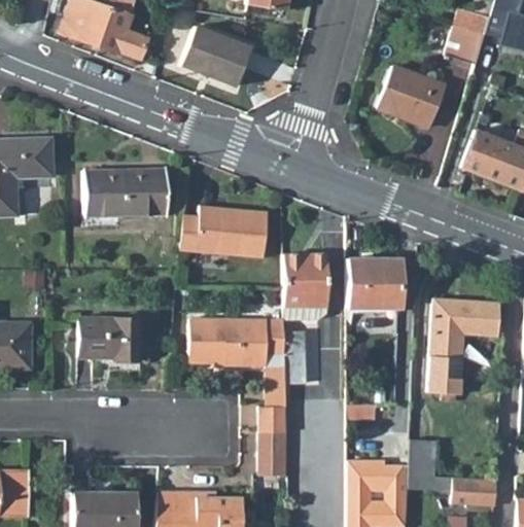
[(88,0),(70,0),(60,32),(119,53),(119,50),(141,59),(148,37),(127,30),(132,15),(131,15),(136,0),(135,0),(109,0),(108,7),(88,0)]
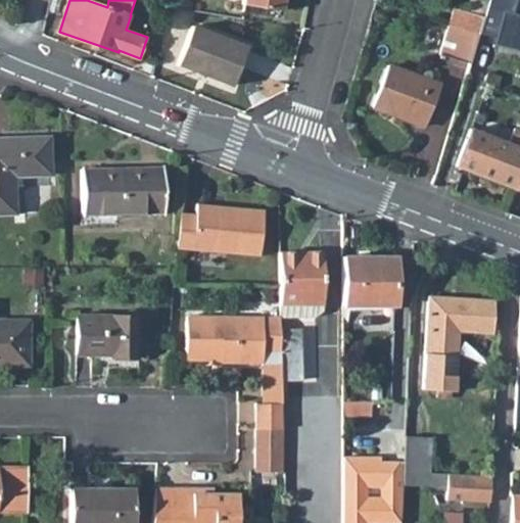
[(245,0),(245,4),(284,10),(285,0),(245,0)]
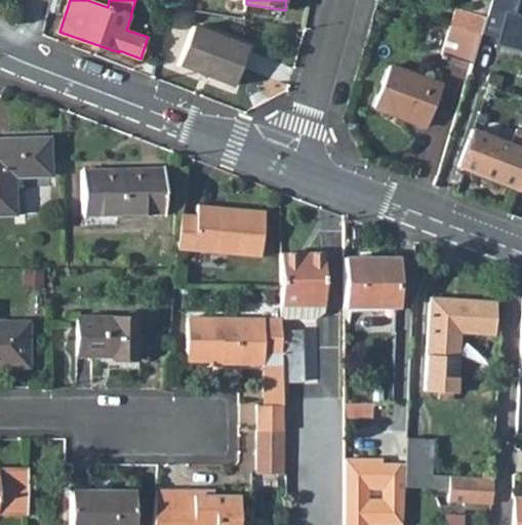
[(453,26),(482,35),(488,14),(492,1),(488,0),(475,0),(472,11),(458,8),(453,26)]
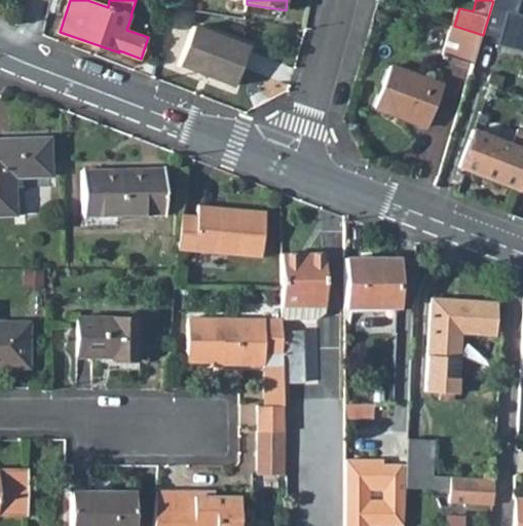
[(493,0),(493,1),(489,14),(483,35),(475,64),(472,73),(488,78),(498,45),(502,29),(507,14),(514,12),(519,13),(522,3),(522,0),(493,0)]
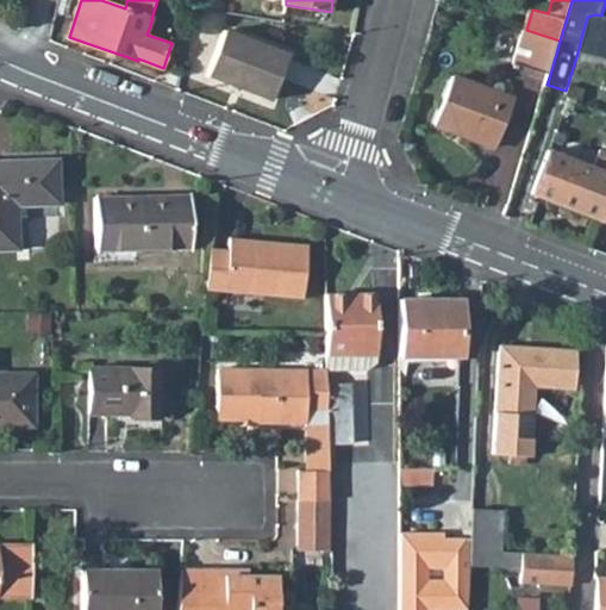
[(605,17),(601,16),(595,14),(587,17),(582,33),(578,53),(605,60),(605,17)]
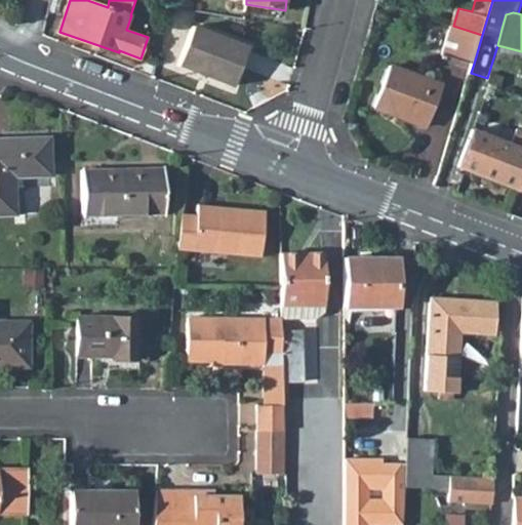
[(195,26),(179,65),(235,86),(250,47),(195,26)]
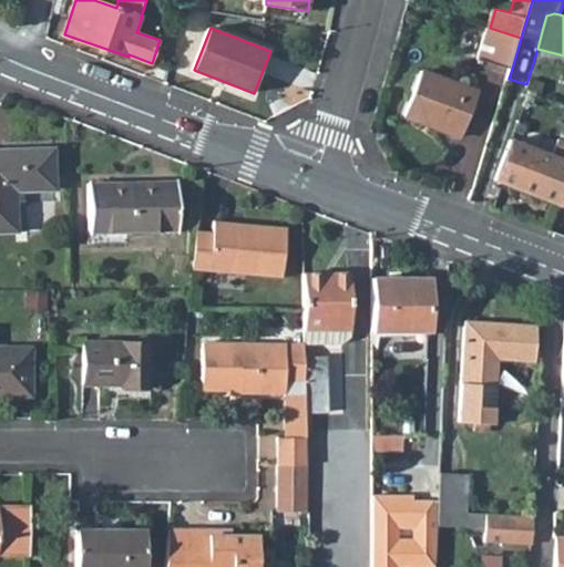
[(521,38),(490,28),(489,28),(480,59),(512,69),(521,38)]
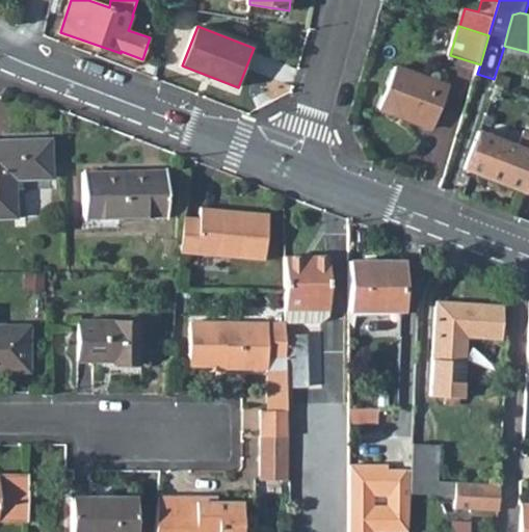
[(397,65),(380,108),(434,128),(450,86),(397,65)]
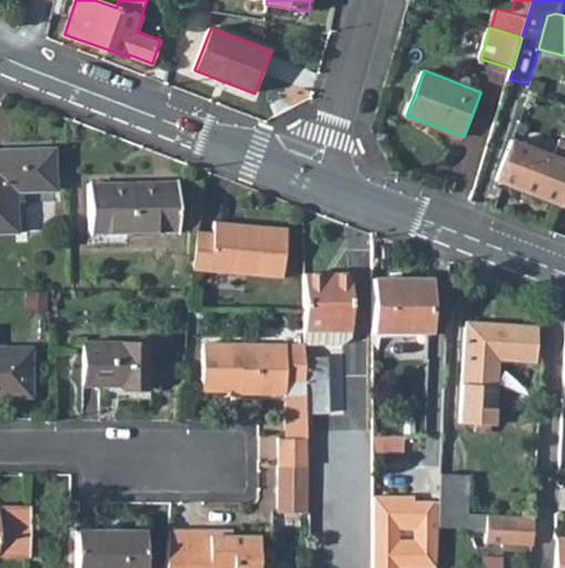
[(564,141),(521,124),(514,141),(513,140),(497,180),(562,205),(564,199),(564,141)]
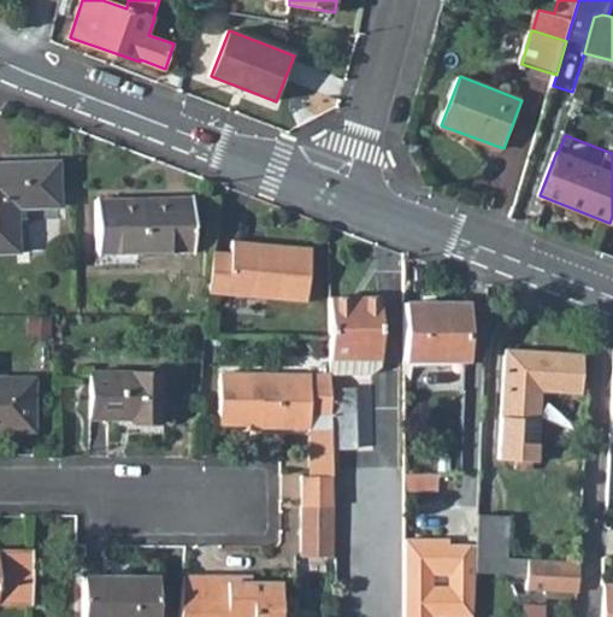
[(62,160),(0,162),(0,252),(22,252),(21,207),(63,205),(62,160)]
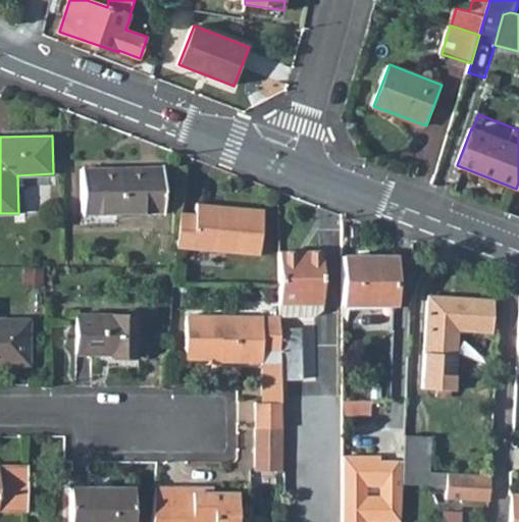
[(166,212),(165,166),(83,168),(84,213),(166,212)]
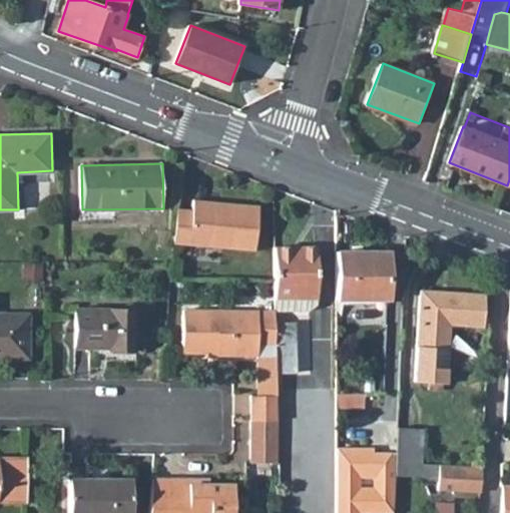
[(195,200),(194,210),(179,208),(175,243),(257,251),(261,206),(195,200)]
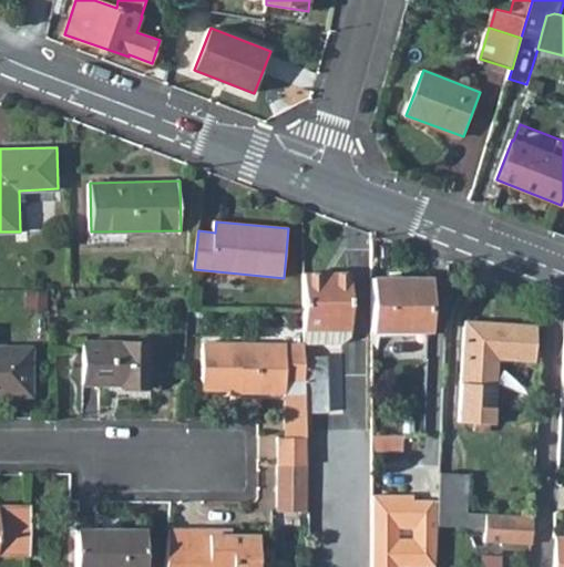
[(354,337),(352,274),(306,274),(306,343),(306,344),(347,344),(354,337)]
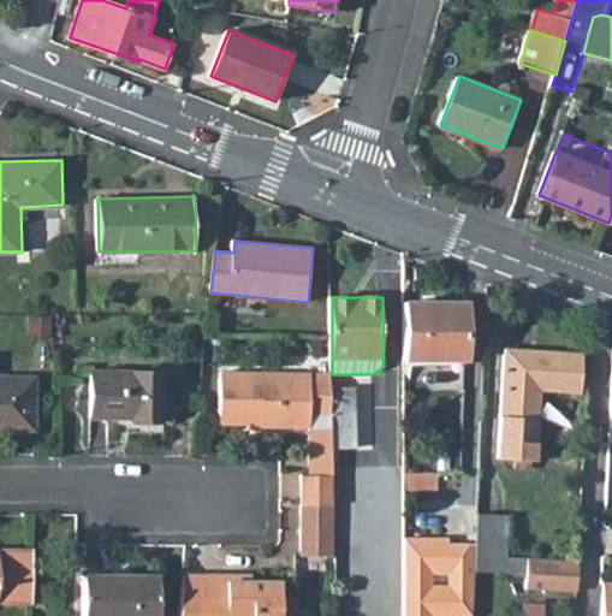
[(468,303),(405,303),(405,360),(468,360),(468,303)]
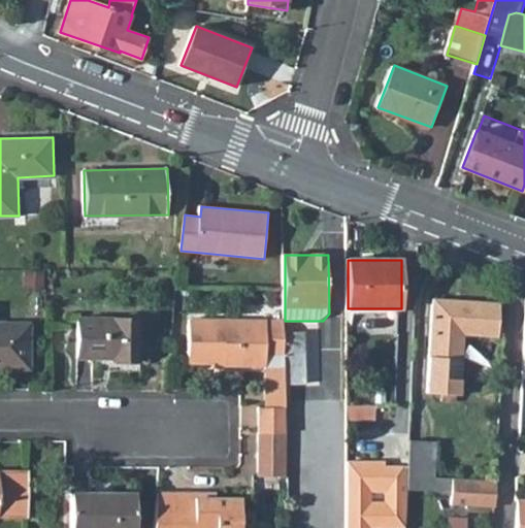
[(45,288),(45,272),(28,272),(28,288),(45,288)]
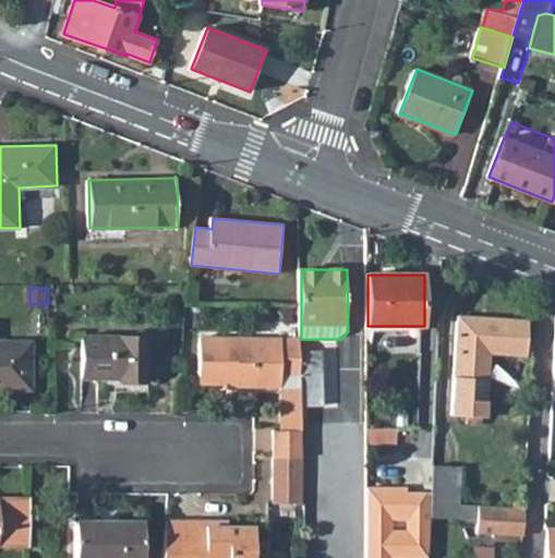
[(528,356),(531,320),(459,316),(454,415),(489,417),(492,354),(528,356)]
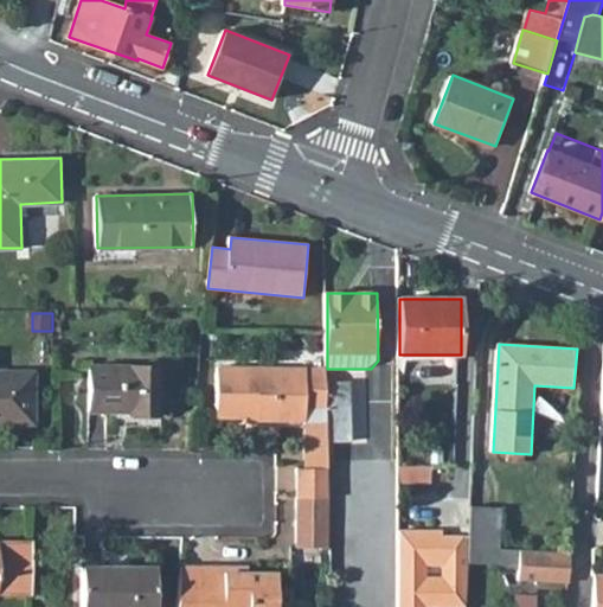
[(160,414),(160,366),(92,365),(92,410),(132,411),(132,414),(160,414)]
